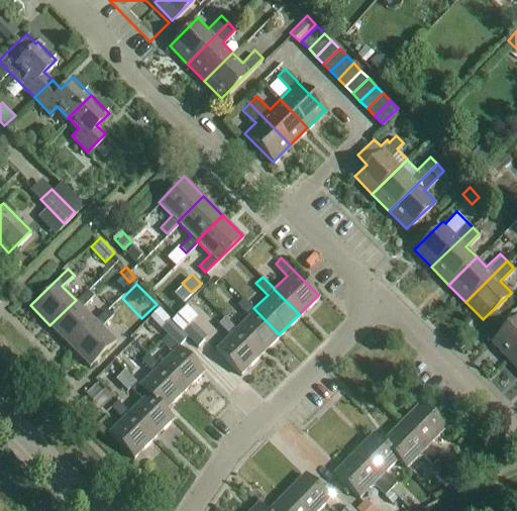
[(86,288),(75,299),(76,300),(49,325),(69,344),(95,319),(94,318),(81,305),(93,294),(86,288)]
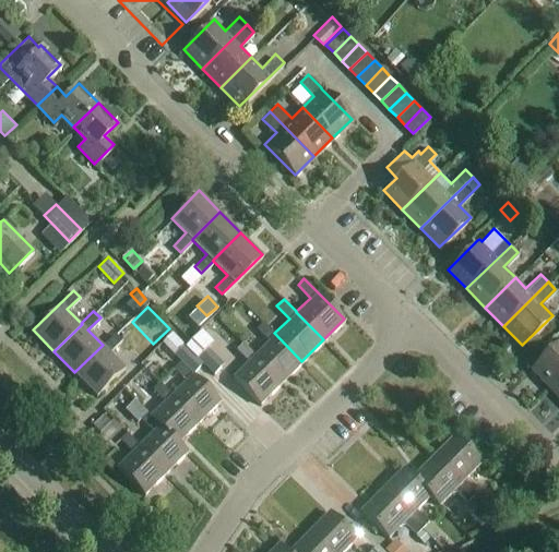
[(268,339),(254,352),(253,354),(281,382),(301,361),(274,333),(275,332),(262,320),(256,326),(268,339)]
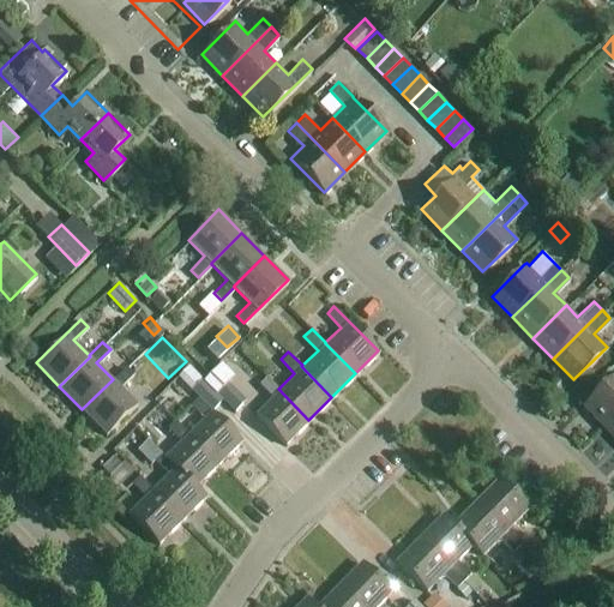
[(221,360),(203,378),(222,397),(234,409),(246,397),(228,380),(234,373),(221,360)]
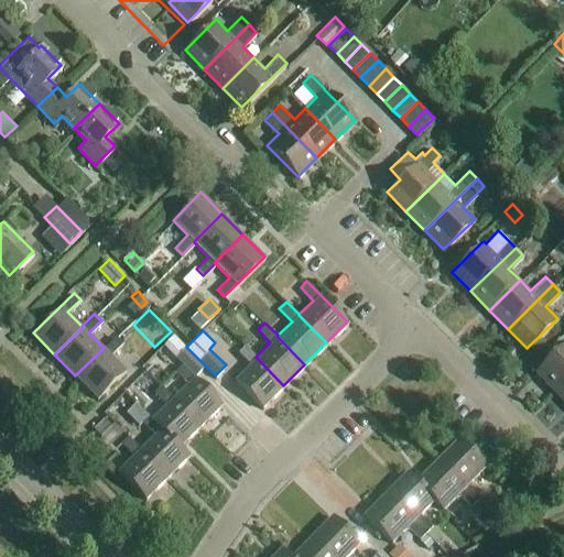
[(85,469),(122,432),(89,399),(84,403),(13,332),(0,346),(0,361),(35,396),(22,410),(33,422),(42,413),(66,437),(60,444),(85,469)]
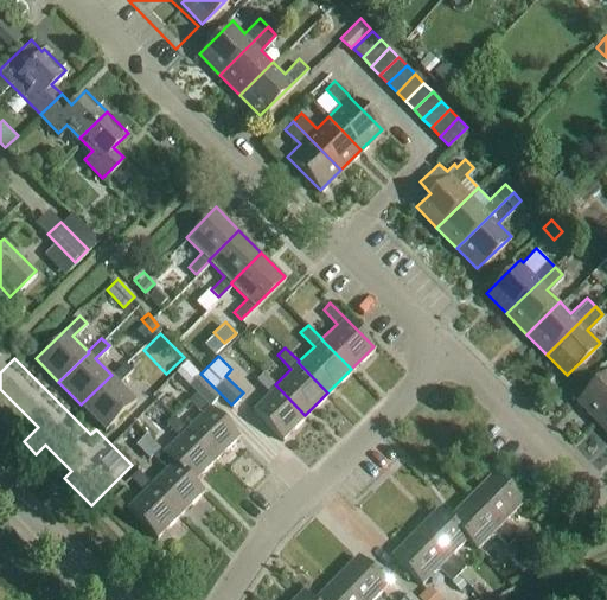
[(112,375),(81,404),(104,428),(134,397),(117,381),(132,368),(125,361),(110,374),(112,375)]
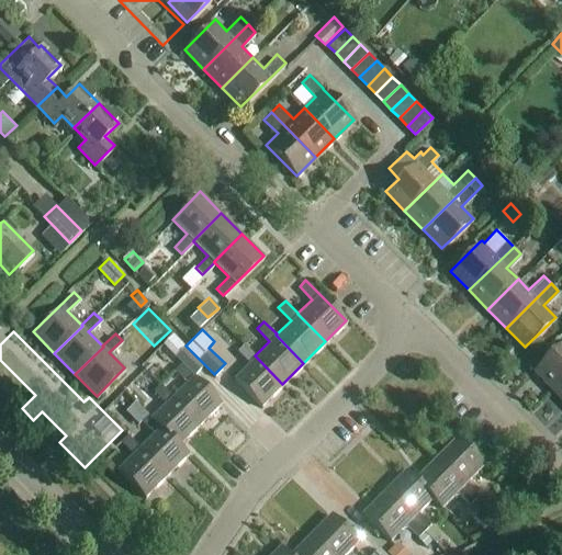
[(551,388),(561,377),(561,340),(532,370),(551,388)]
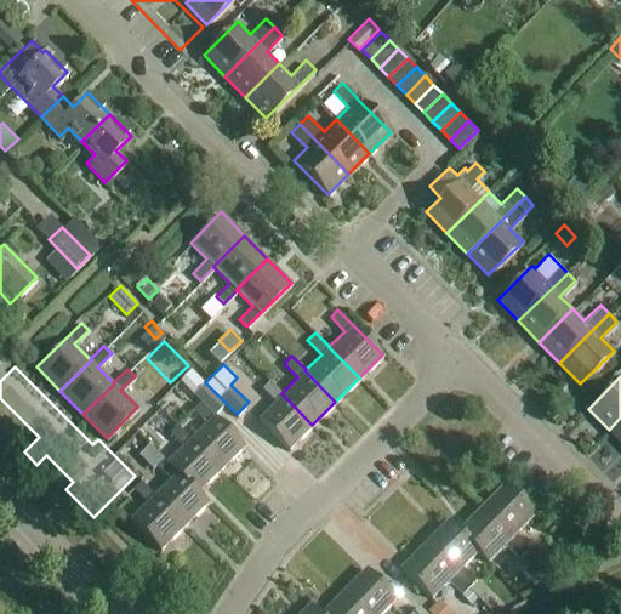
[(281,393),(283,392),(268,379),(261,386),(274,401),(258,416),(289,448),(312,425),(281,393)]
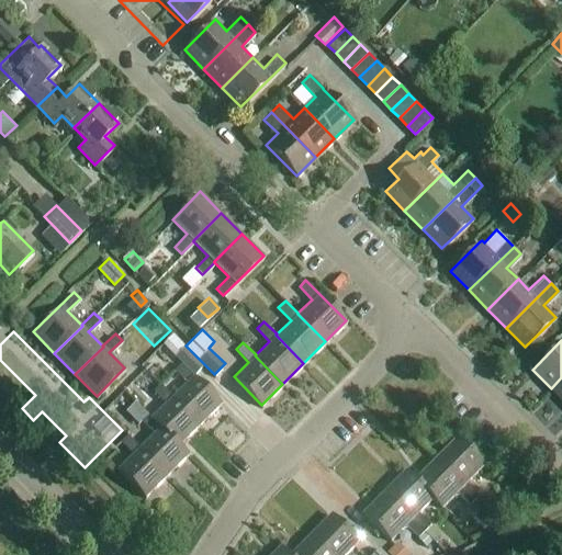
[(203,363),(186,346),(184,344),(175,354),(193,373),(203,363)]
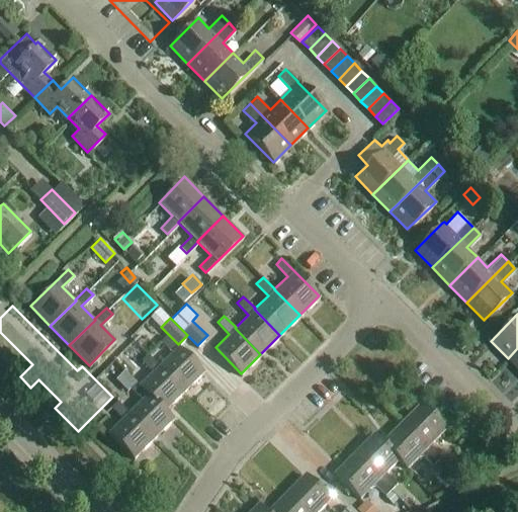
[(171,351),(158,364),(158,365),(183,391),(202,370),(166,334),(160,340),(171,351)]
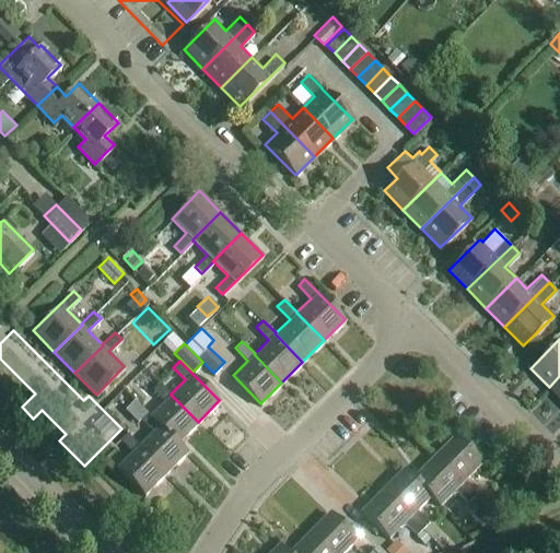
[(559,376),(549,387),(559,397),(559,376)]
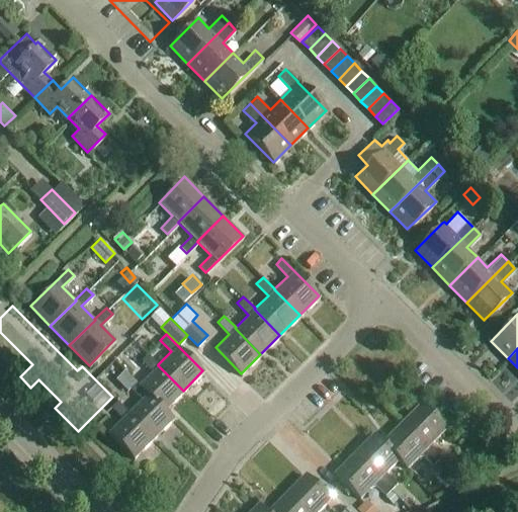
[(152,370),(139,384),(164,409),(183,391),(158,365),(158,364),(147,352),(141,359),(152,370)]
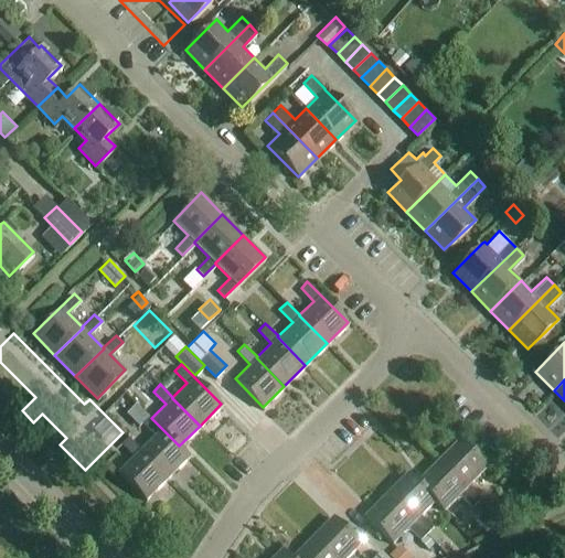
[(151,418),(148,415),(128,394),(120,401),(153,435),(139,448),(139,449),(167,476),(189,455),(179,446),(151,418)]
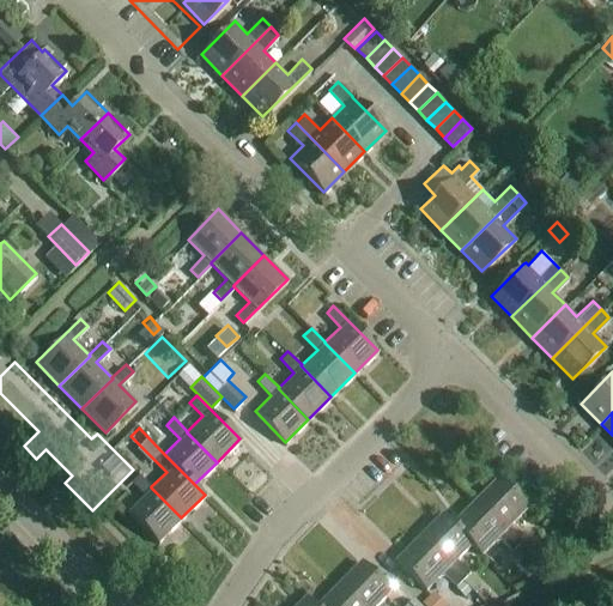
[(151,488),(151,486),(138,473),(131,480),(144,494),(127,510),(158,541),(181,517),(151,488)]
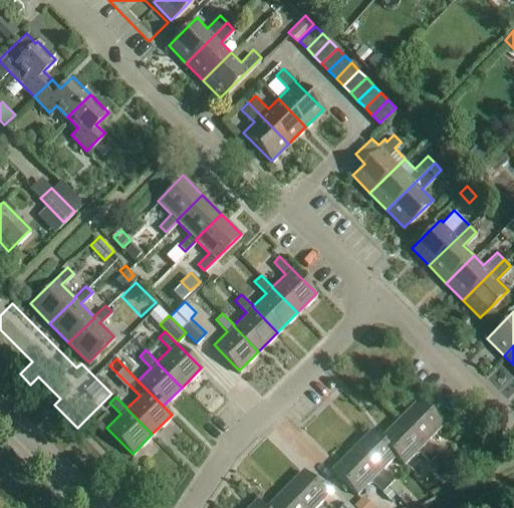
[(417,399),(398,418),(435,455),(440,449),(429,438),(442,424),(417,399)]
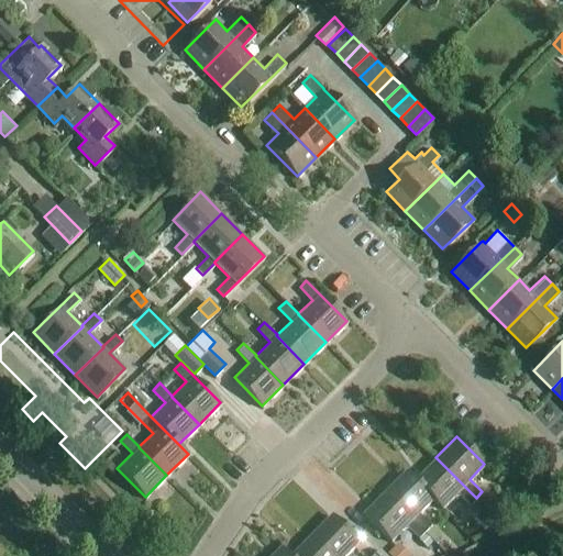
[(476,498),(435,457),(415,478),(432,498),(442,507),(456,491),(477,512),(484,504),(476,498)]
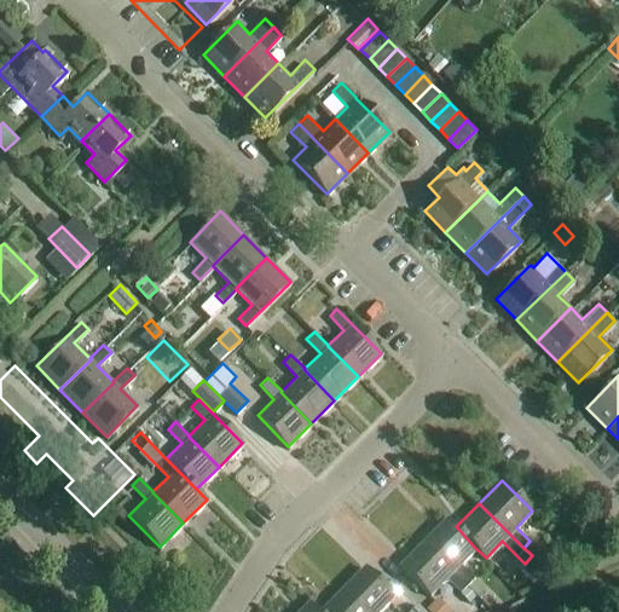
[(570,520),(559,509),(548,519),(560,531),(570,520)]
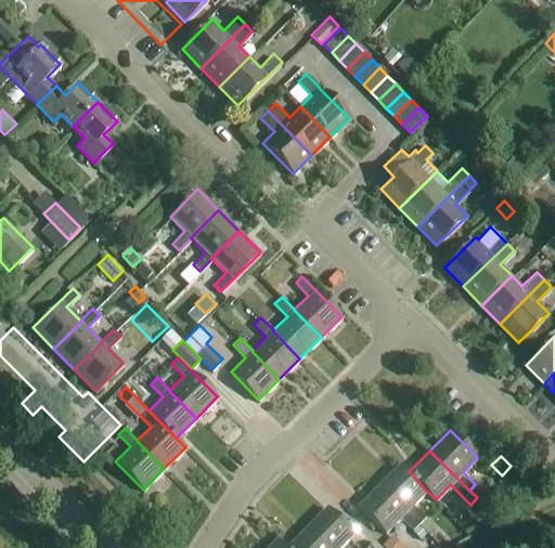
[(426,491),(409,471),(399,462),(378,483),(426,531),(433,524),(425,516),(412,504),(426,491)]
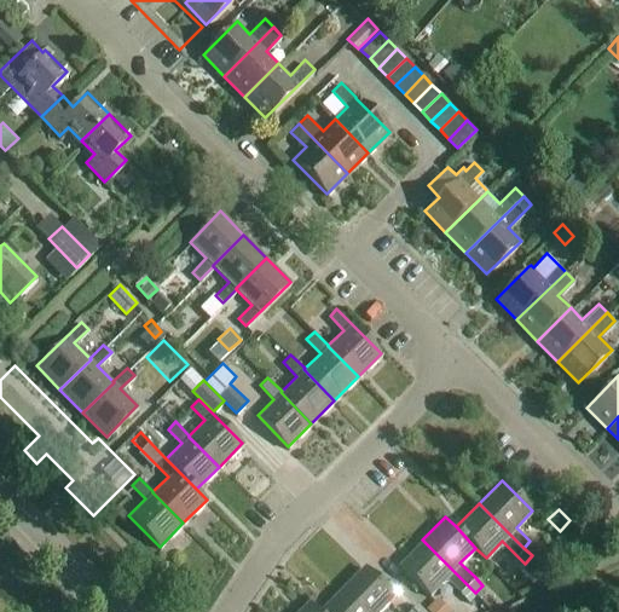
[(475,593),(422,540),(399,564),(429,594),(446,577),(461,593),(458,595),(470,607),(472,606),(474,611),(479,611),(490,607),(475,593)]
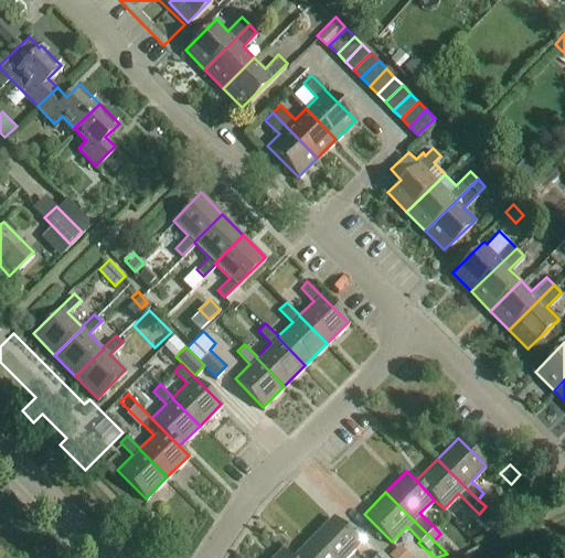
[(331,515),(310,536),(332,557),(345,557),(344,557),(360,543),(331,515)]
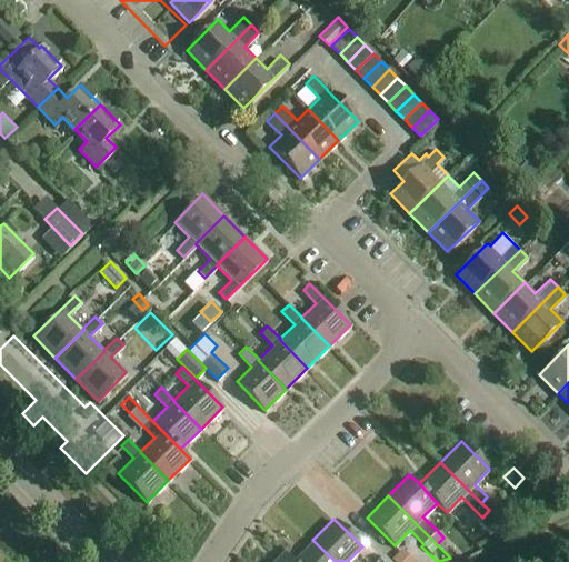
[(335,561),(312,540),(291,561),(335,561)]
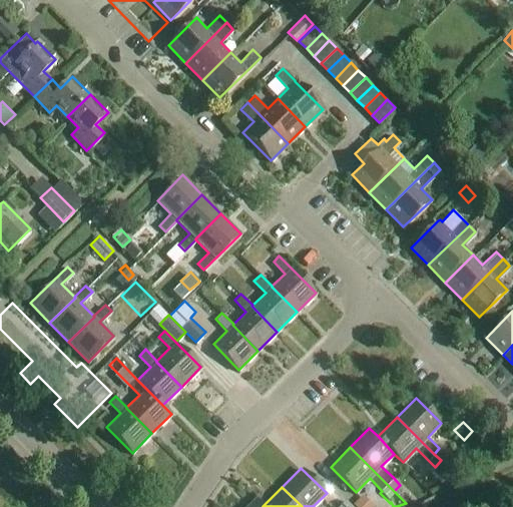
[(377,506),(363,492),(352,503),(356,506),(377,506)]
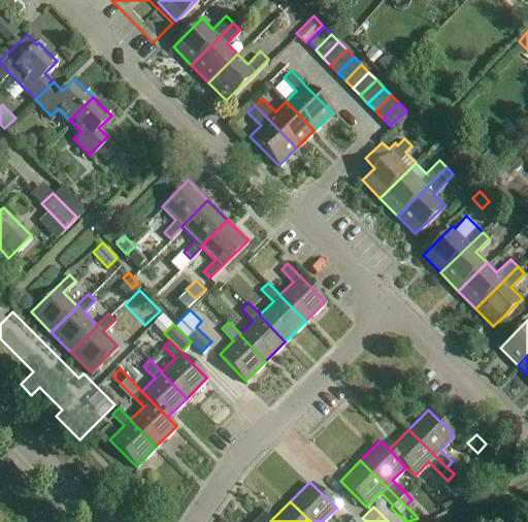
[(270,521),(262,513),(252,521),(270,521)]
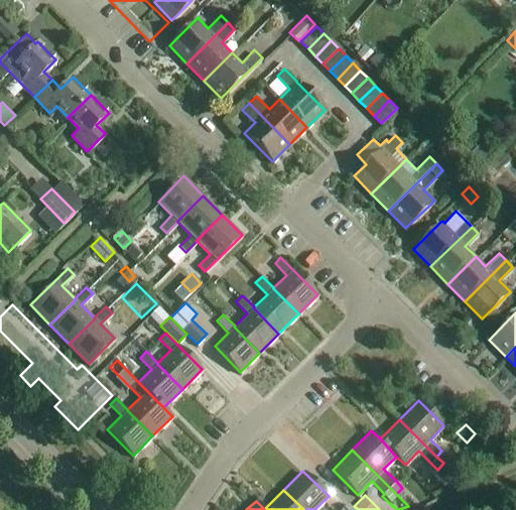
[(357,509),(348,501),(339,509),(357,509)]
